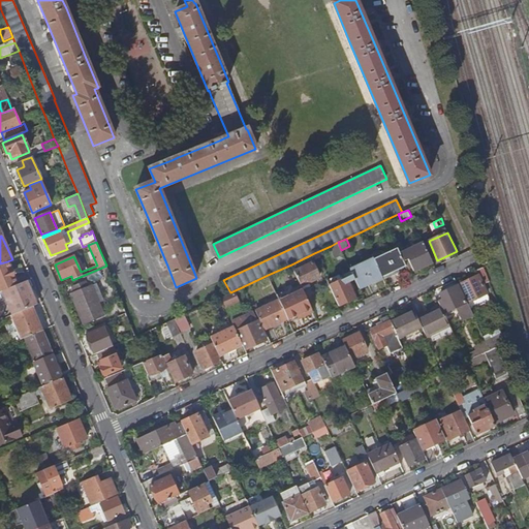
[(338,242),(331,246),(336,258),(343,254),(341,250),(338,242)]
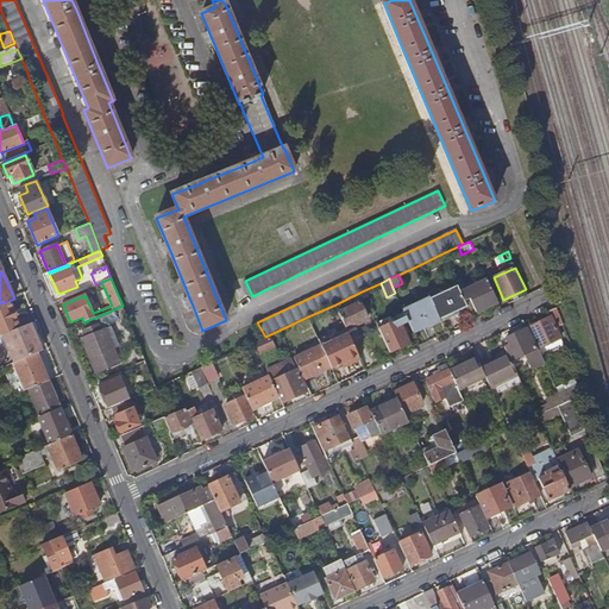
[(463,292),(466,300),(471,299),(472,301),(477,312),(498,302),(488,281),(463,292)]
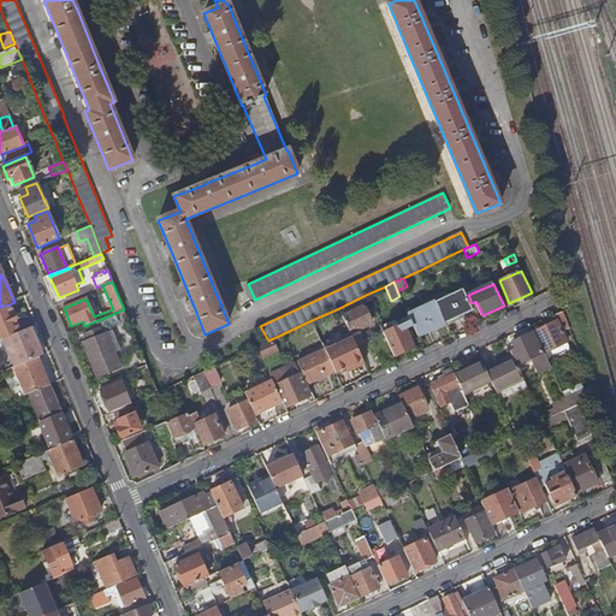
[(436,301),(445,323),(473,311),(463,289),(436,301)]
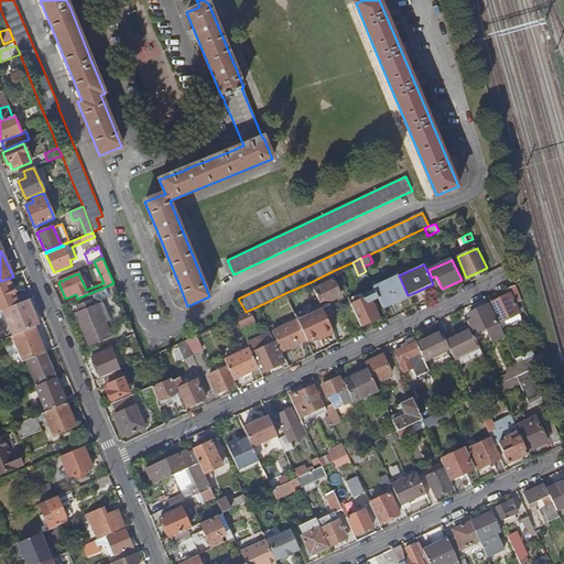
[(382,307),(408,295),(399,275),(373,288),(375,288),(375,289),(379,297),(382,307)]
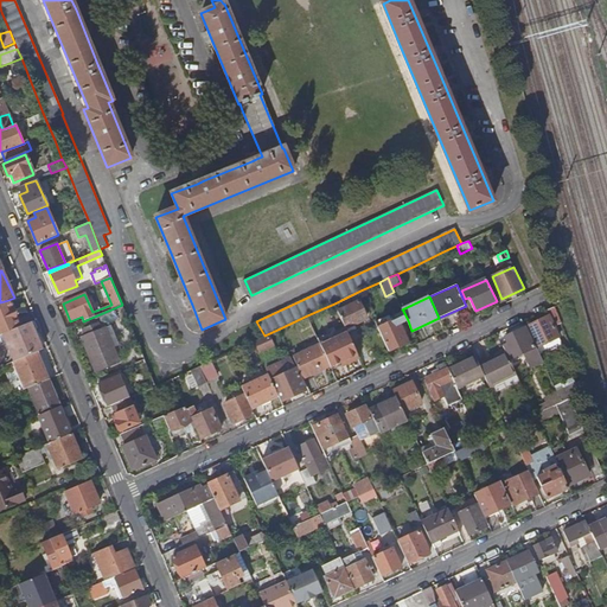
[(20,327),(8,300),(0,302),(0,334),(4,333),(20,327)]
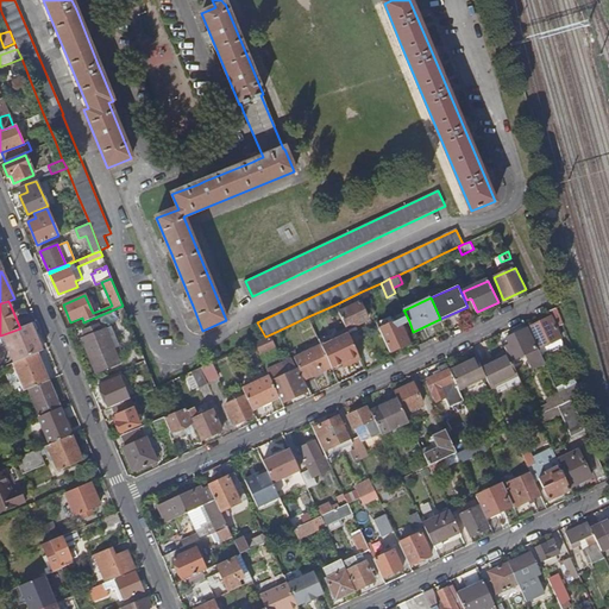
[(346,328),(355,345),(364,340),(359,330),(363,328),(360,322),(368,319),(360,302),(339,312),(346,328)]
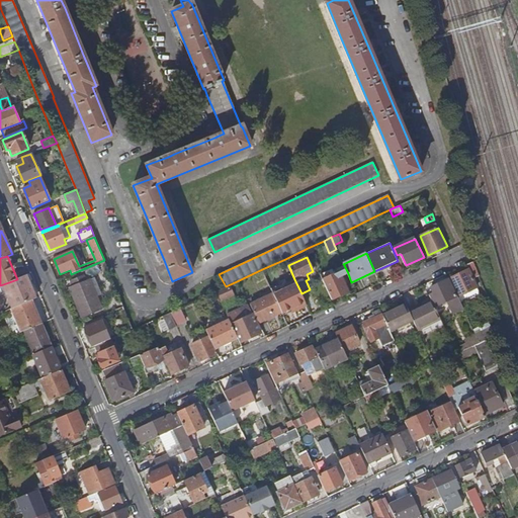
[(473,262),(466,265),(468,269),(472,278),(477,276),(479,276),(473,262)]
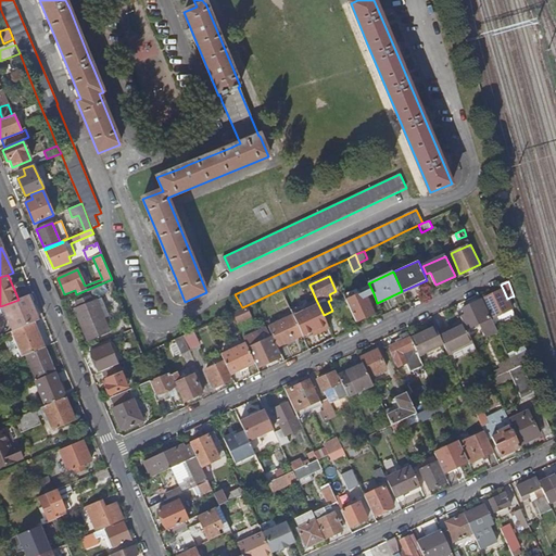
[(346,300),(356,321),(374,313),(366,297),(374,293),(369,285),(358,291),(354,292),(355,297),(346,300)]
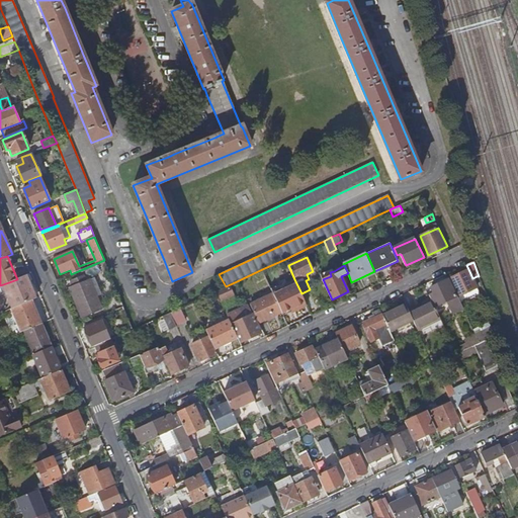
[(333,268),(320,274),(323,279),(331,276),(330,272),(334,271),(333,268)]
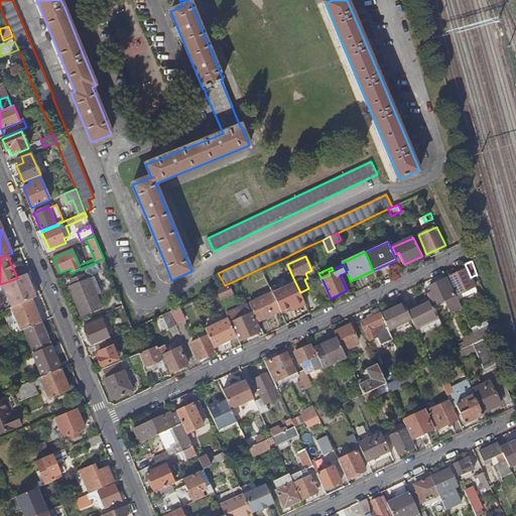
[(457,295),(459,302),(479,293),(471,277),(467,268),(447,277),(456,294),(457,295)]
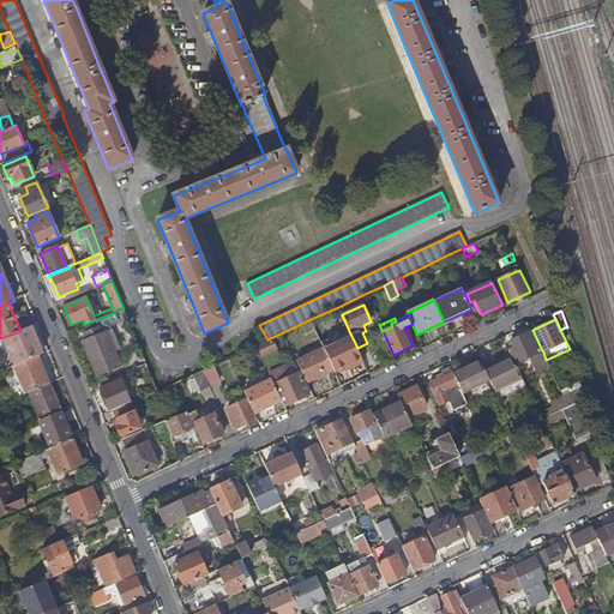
[(20,331),(4,337),(11,356),(14,354),(18,365),(37,355),(43,354),(31,326),(20,331)]
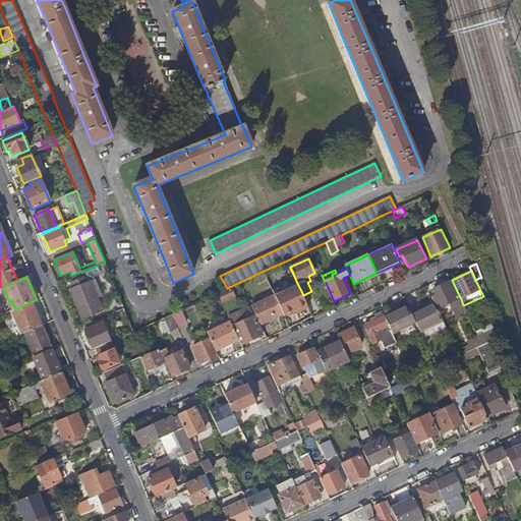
[(283,313),(284,314),(292,311),(307,304),(303,295),(296,281),(273,292),(275,295),(282,310),(283,313)]
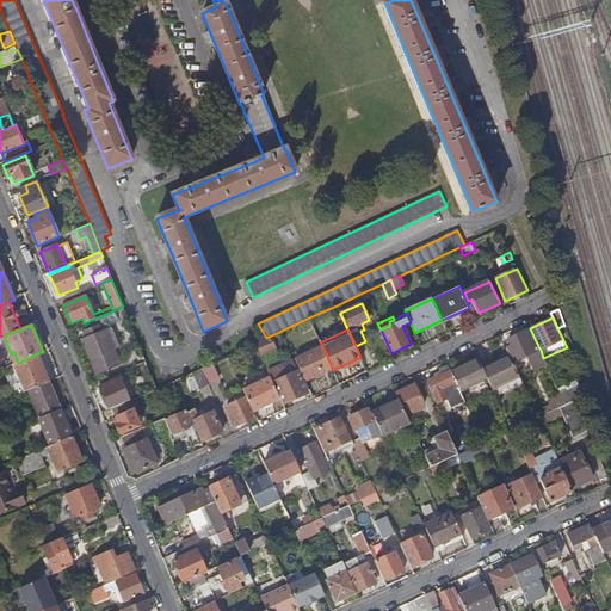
[(538,350),(529,329),(508,339),(512,345),(506,347),(510,355),(513,362),(518,359),(528,355),(529,358),(534,366),(537,368),(547,364),(543,358),(541,350),(539,349),(538,350)]
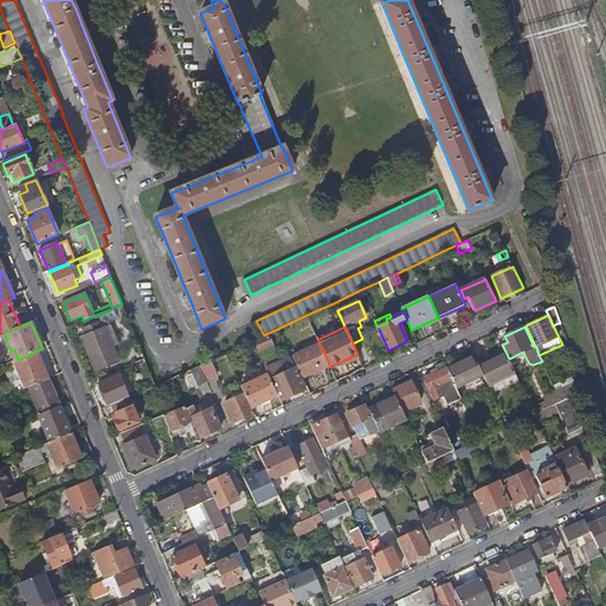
[(82,337),(96,372),(113,365),(118,362),(104,328),(98,330),(82,337)]
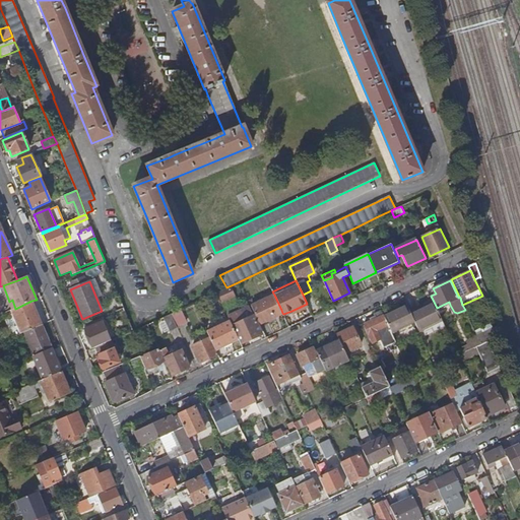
[(218,294),(222,301),(235,296),(231,287),(218,294)]
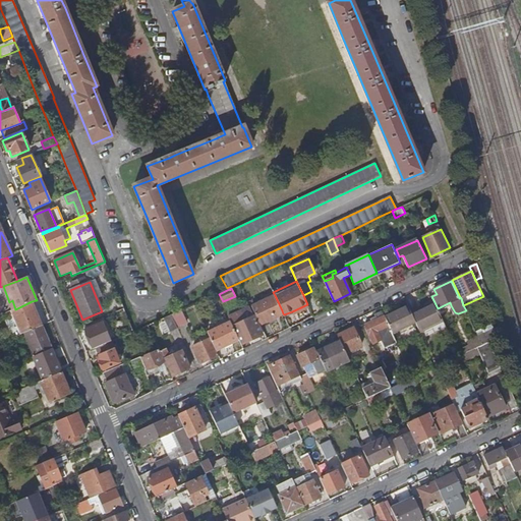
[(275,295),(251,305),(261,324),(283,313),(282,310),(275,295)]
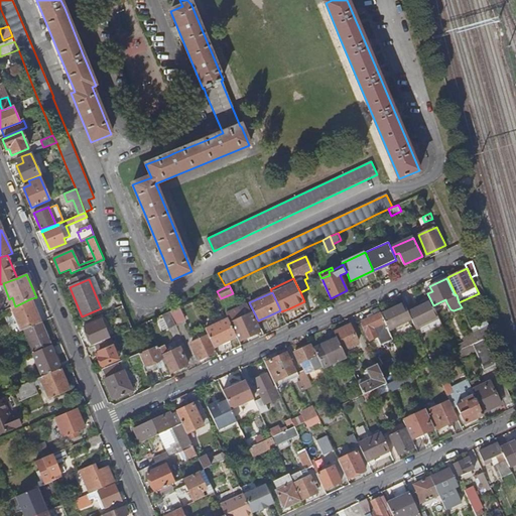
[(41,323),(31,298),(15,306),(10,307),(20,332),(24,330),(41,323)]
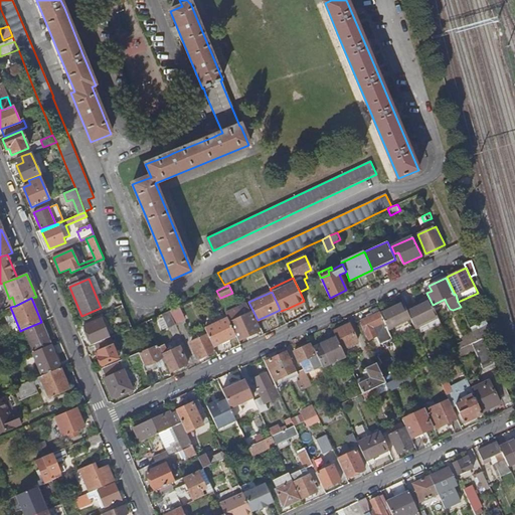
[(430,299),(406,310),(411,319),(415,329),(439,318),(433,305),(430,299)]
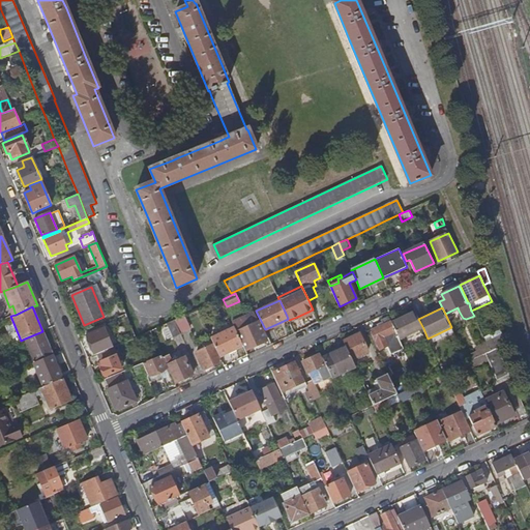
[(313,310),(297,317),(298,320),(314,313),(313,310)]
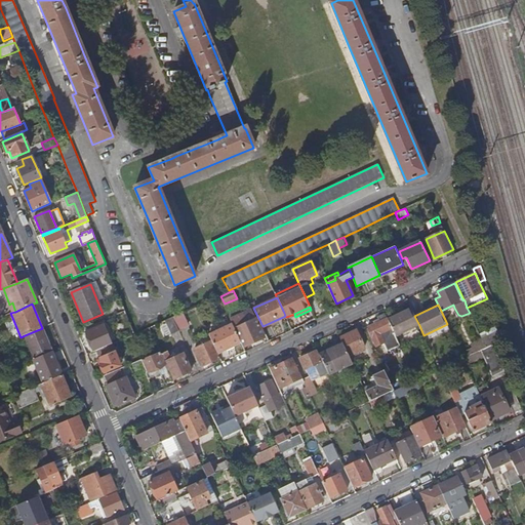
[(252,318),(255,317),(251,309),(244,313),(249,322),(253,320),(252,318)]
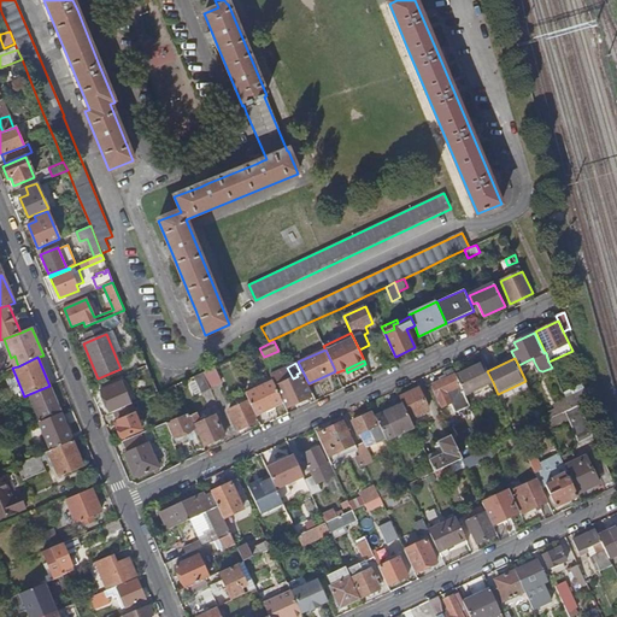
[(457,376),(465,394),(493,382),(487,371),(483,363),(457,376)]
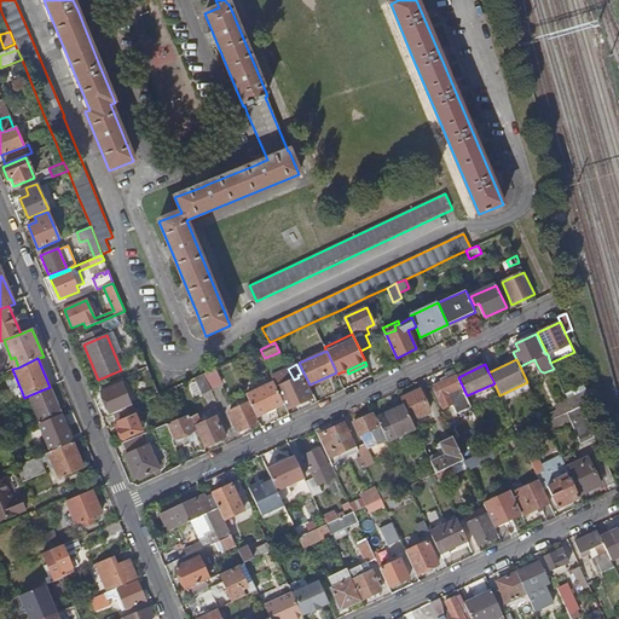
[(220,377),(215,368),(203,374),(208,383),(220,377)]
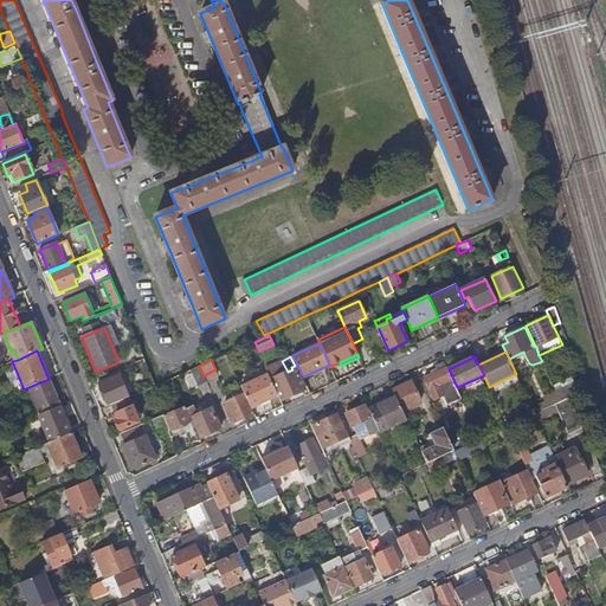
[(278,395),(281,401),(305,389),(295,366),(291,367),(292,369),(288,372),(282,361),(271,366),(265,368),(269,374),(278,395)]
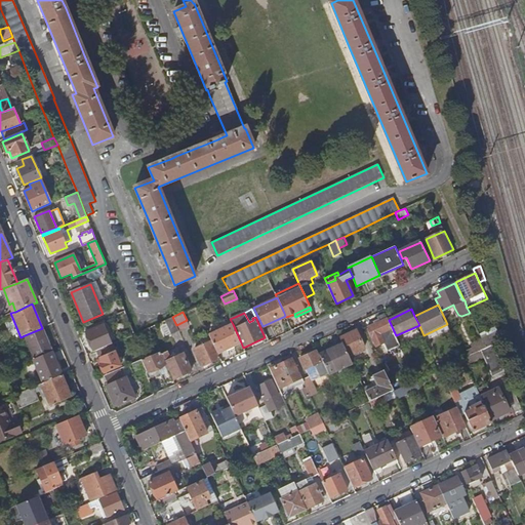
[(400,346),(386,316),(378,319),(379,322),(368,327),(377,348),(385,344),(388,351),(400,346)]
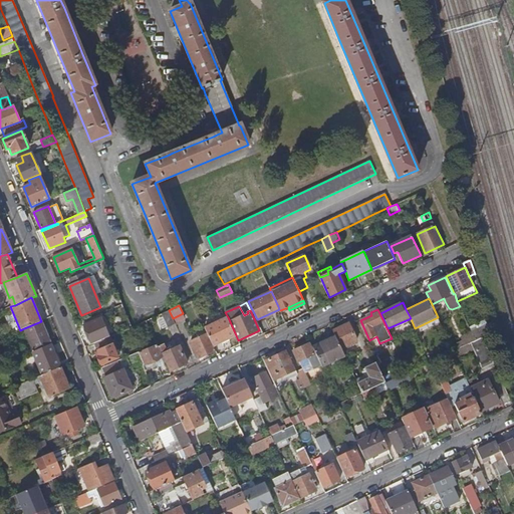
[(173,318),(169,310),(159,315),(162,320),(165,318),(168,326),(169,327),(176,324),(173,318)]
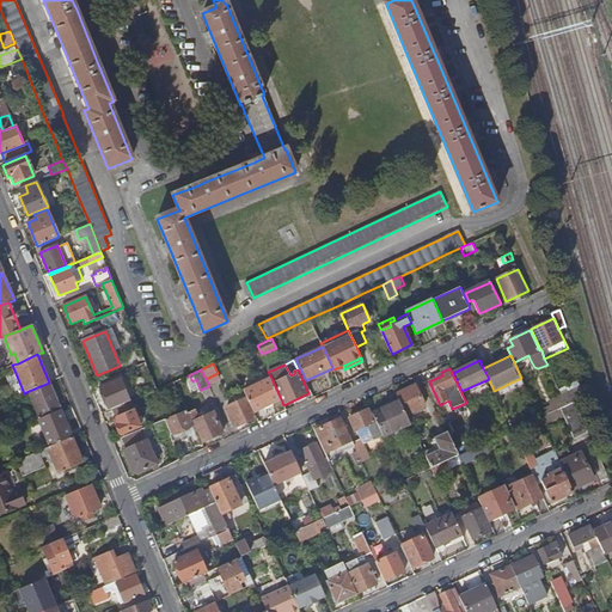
[(193,381),(189,375),(187,375),(194,391),(200,389),(196,379),(193,381)]
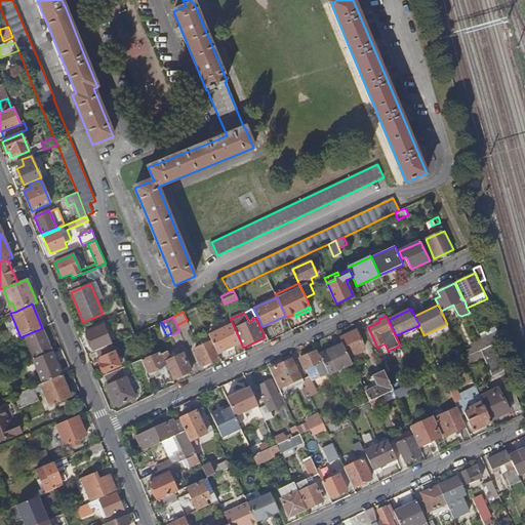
[(212,340),(218,354),(241,342),(233,324),(209,335),(212,340)]
